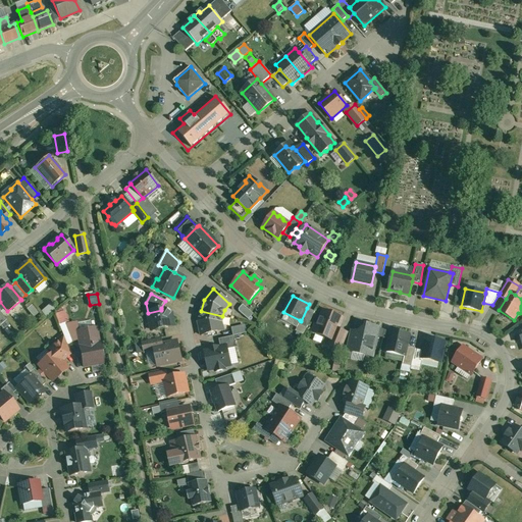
[(39,313),(32,305),(27,309),(34,317),(39,313)]
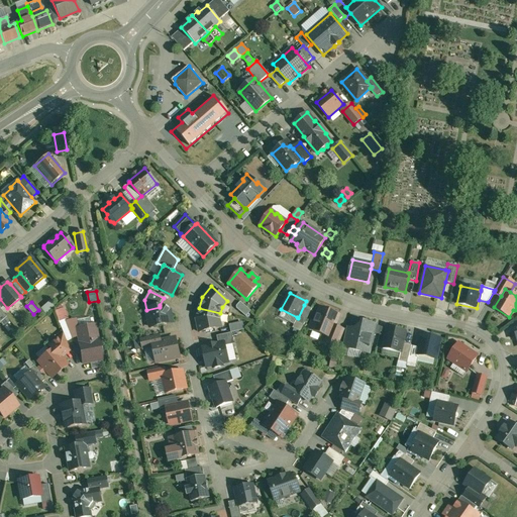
[(250,311),(240,302),(236,306),(236,308),(245,316),(250,311)]
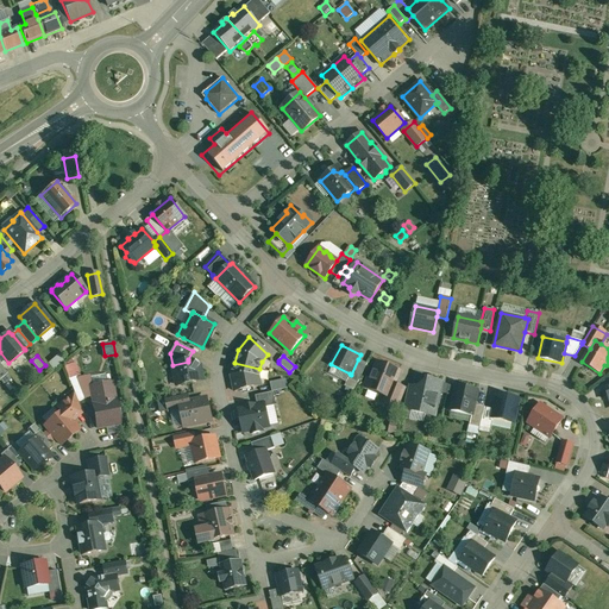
[(56,357),(49,362),(55,369),(62,364),(56,357)]
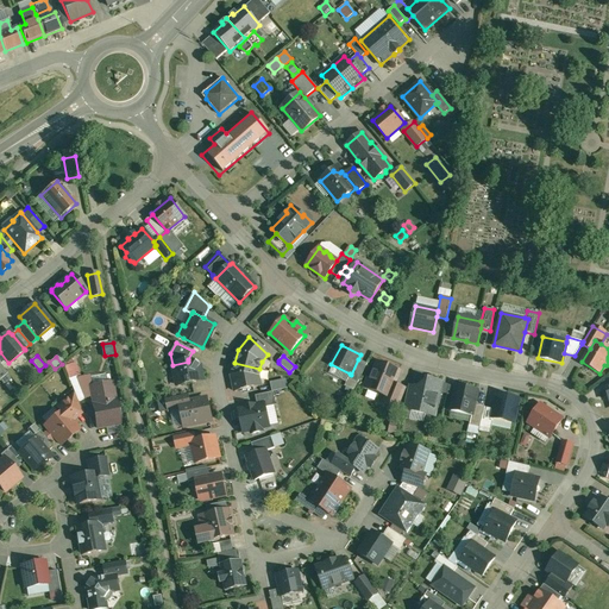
[(358,359),(351,375),(350,374),(347,378),(358,383),(368,364),(358,359)]
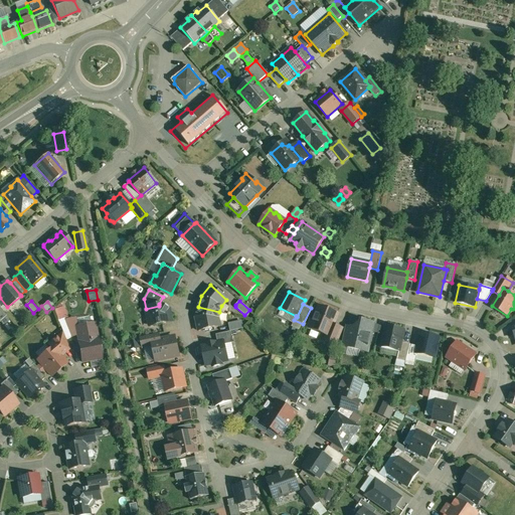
[(159,306),(146,309),(150,326),(172,322),(169,308),(163,305),(159,306)]
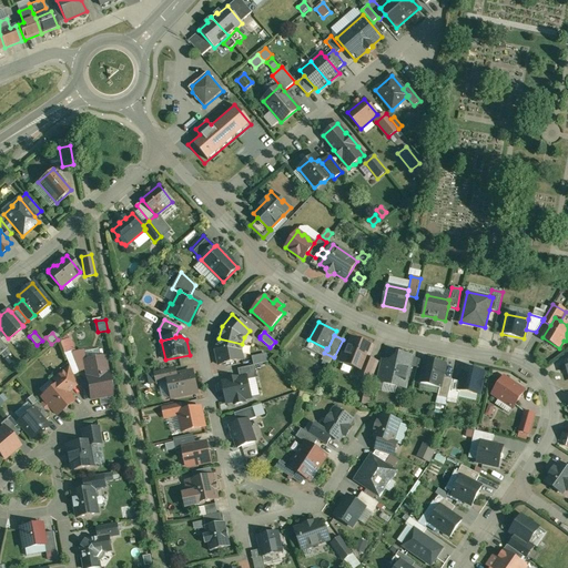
[(70,338),(60,343),(64,354),(74,350),(70,338)]
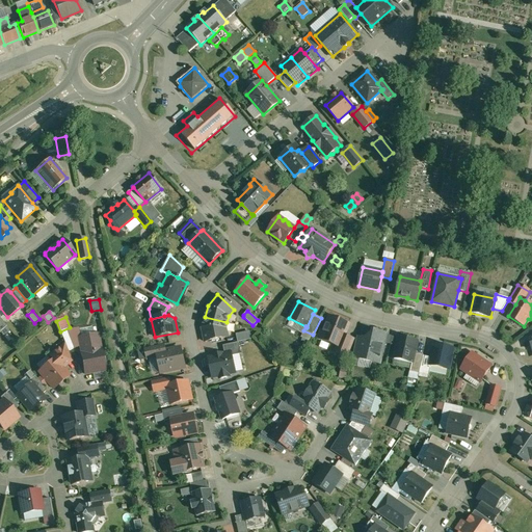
[(227,322),(205,317),(202,327),(205,342),(228,337),(225,328),(227,322)]
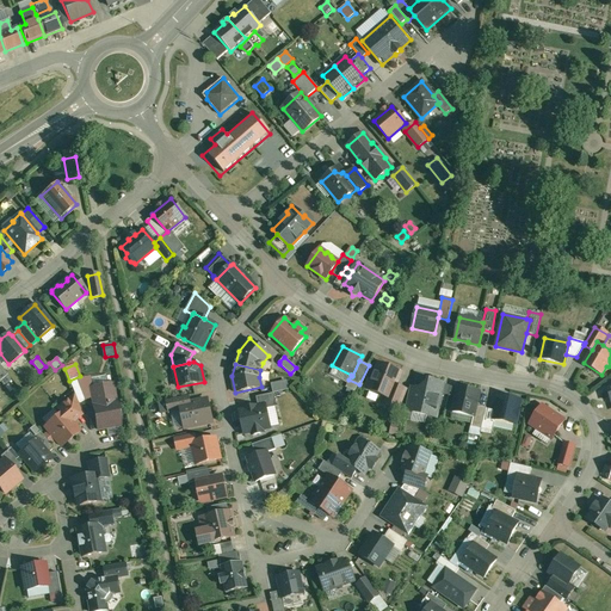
[(400,372),(378,364),(371,382),(369,381),(365,389),(387,397),(390,399),(395,386),(400,372)]
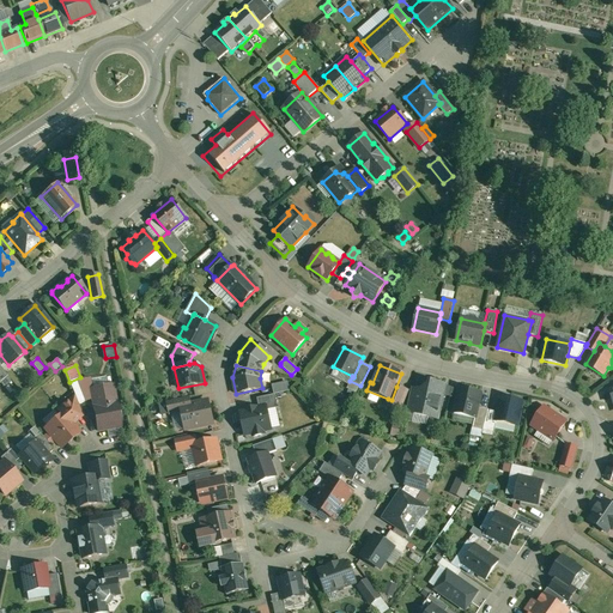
[(90,378),(77,381),(85,401),(93,399),(91,389),(92,389),(90,378)]
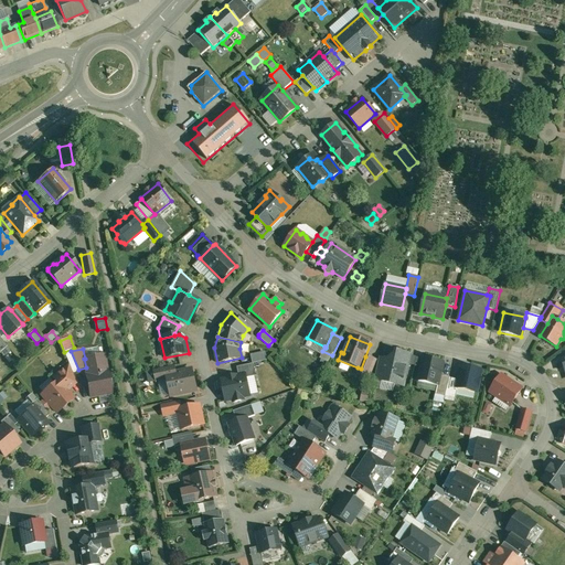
[(265,352),(252,355),(253,363),(266,360),(265,352)]
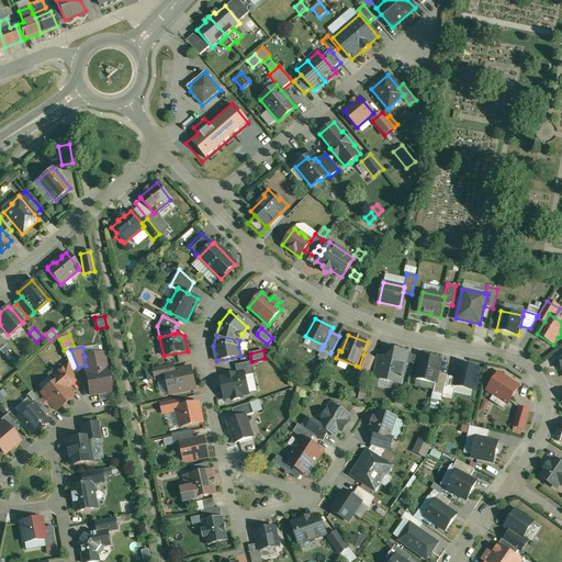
[(392,360),(383,358),(383,359),(379,377),(379,379),(400,383),(402,382),(408,353),(394,350),(392,360)]
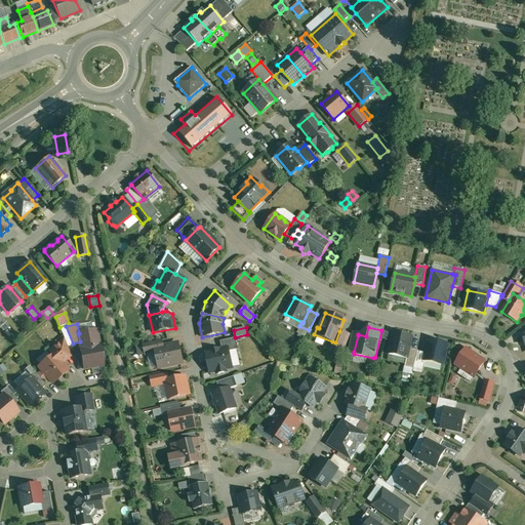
[(79,333),(78,333),(80,341),(81,349),(80,349),(84,369),(91,367),(104,365),(101,345),(98,346),(95,330),(79,333)]
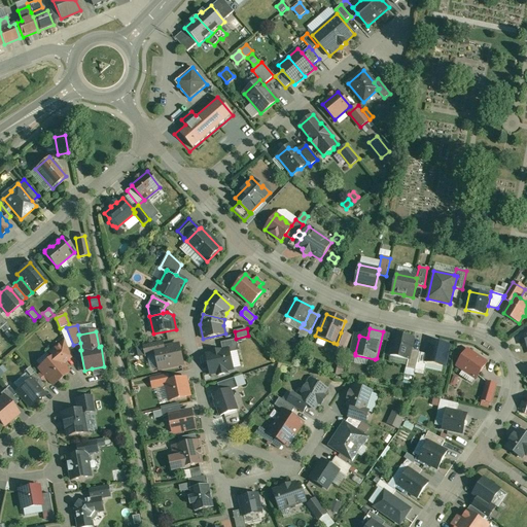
[(341,332),(337,344),(334,343),(331,349),(343,353),(350,337),(341,332)]
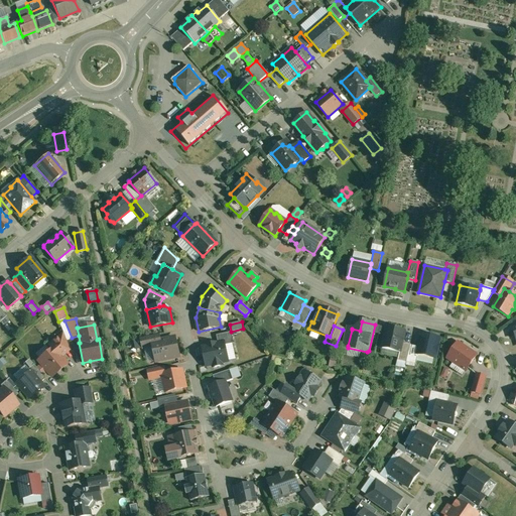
[(404,331),(386,327),(382,348),(399,352),(400,352),(402,343),(404,331)]
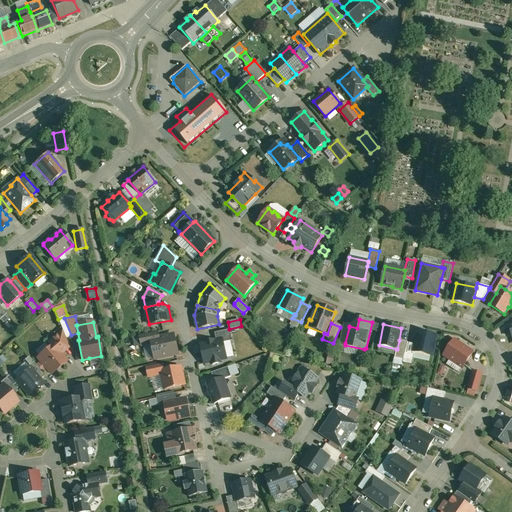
[(343,325),(339,342),(345,343),(349,327),(343,325)]
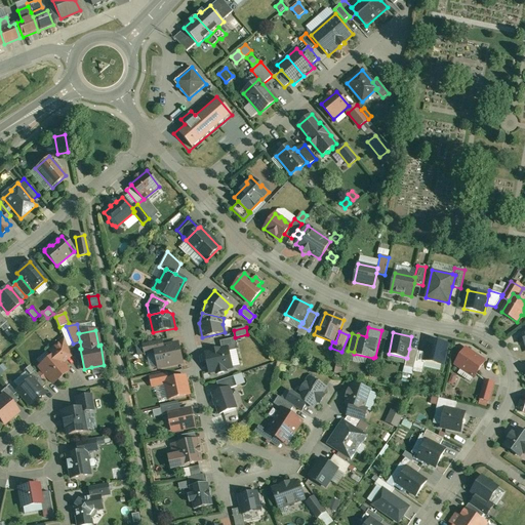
[(235,337),(219,340),(221,350),(228,349),(229,351),(238,349),(235,337)]
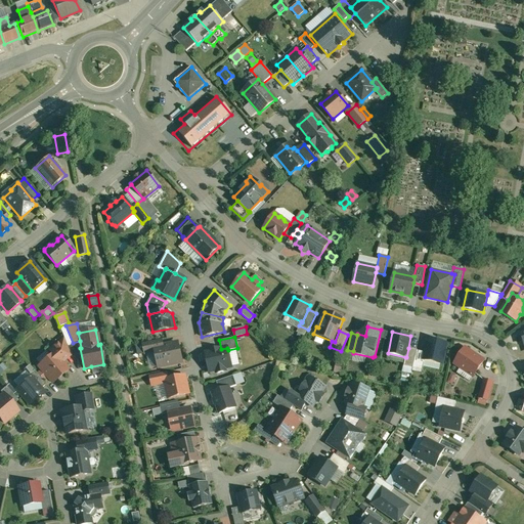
[(63,338),(50,349),(53,353),(54,353),(62,362),(71,355),(64,338),(63,338)]
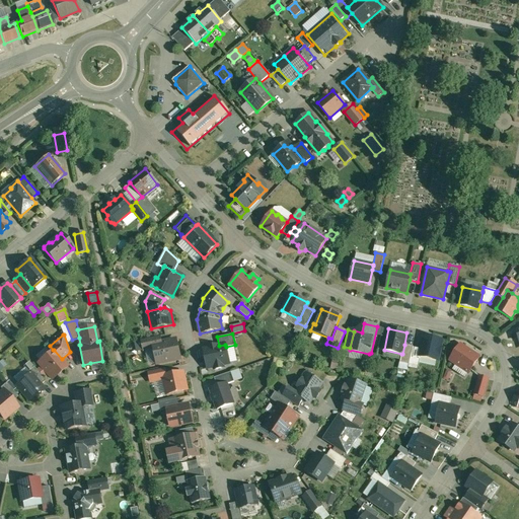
[(159,337),(141,341),(144,351),(154,349),(153,345),(161,343),(159,337)]
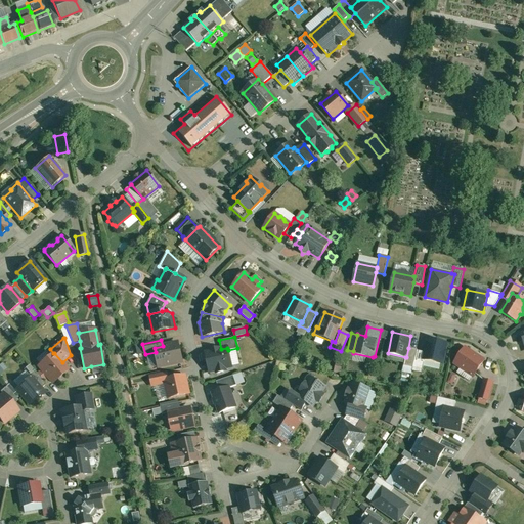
[(446,344),(428,340),(426,352),(424,359),(425,360),(442,363),(446,344)]
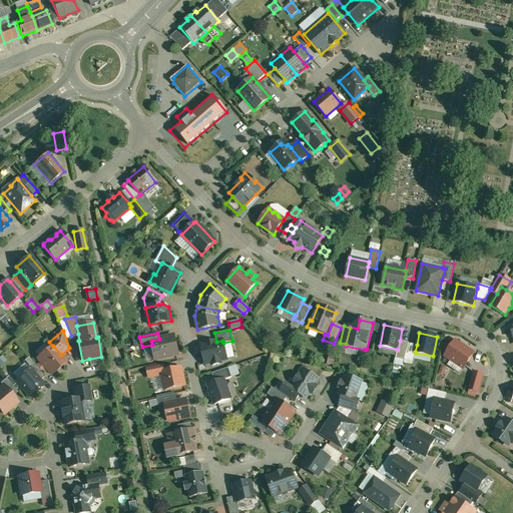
[(159,339),(151,341),(152,345),(155,360),(177,355),(173,336),(159,339)]
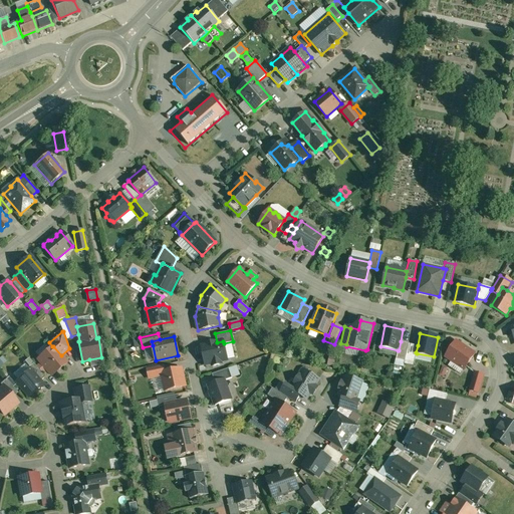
[(217,342),(202,346),(205,364),(212,362),(213,365),(221,363),(220,360),(227,359),(224,343),(223,341),(217,342)]
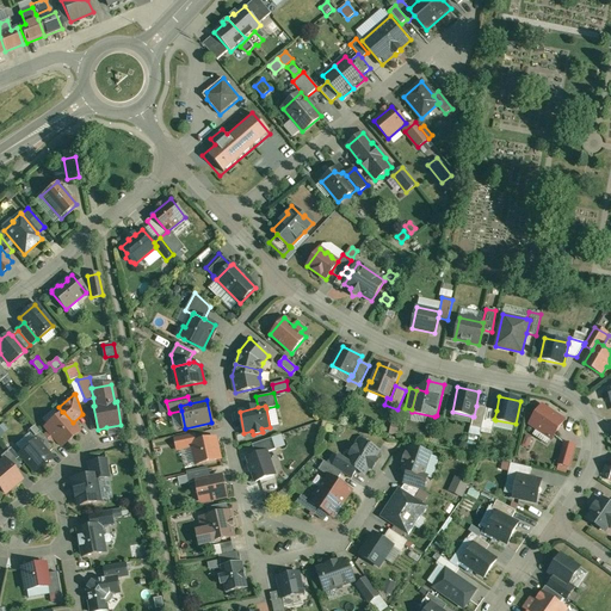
[(476,406),(474,417),(473,417),(470,426),(481,429),(482,424),(486,408),(476,406)]
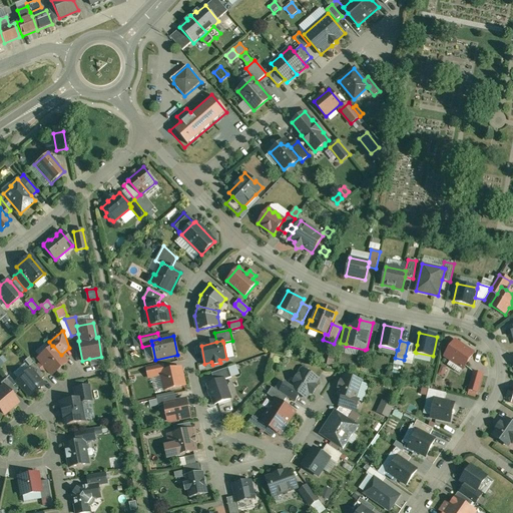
[(473,354),(455,341),(445,356),(451,360),(448,365),(459,373),(462,367),(463,368),(473,354)]
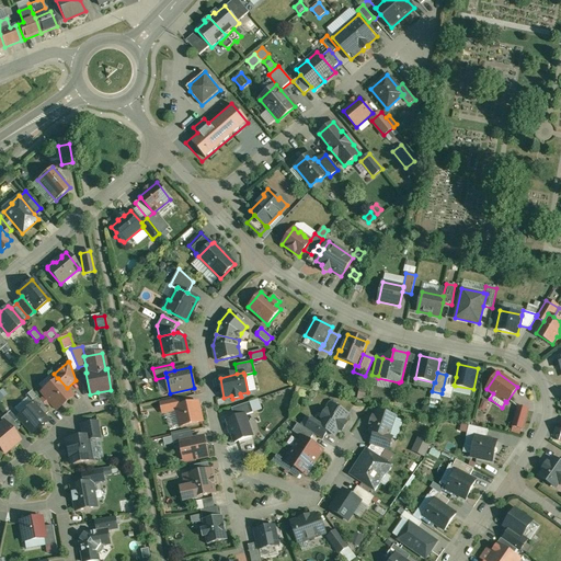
[(456,377),(446,375),(443,389),(453,391),(455,386),(454,385),(456,377)]
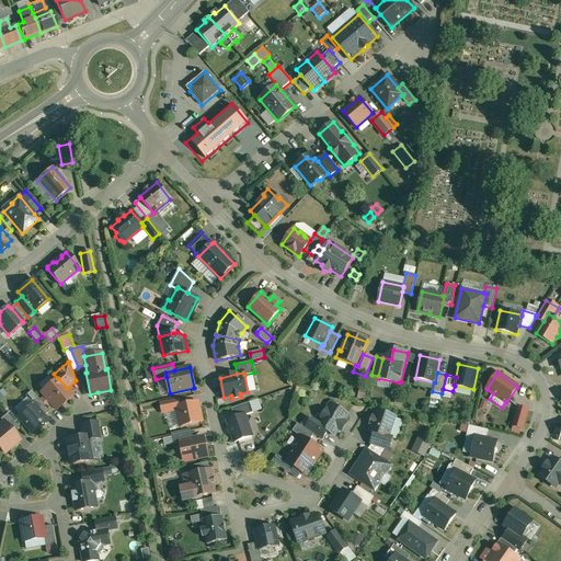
[(67,388),(58,378),(57,378),(42,392),(56,410),(73,396),(67,388)]
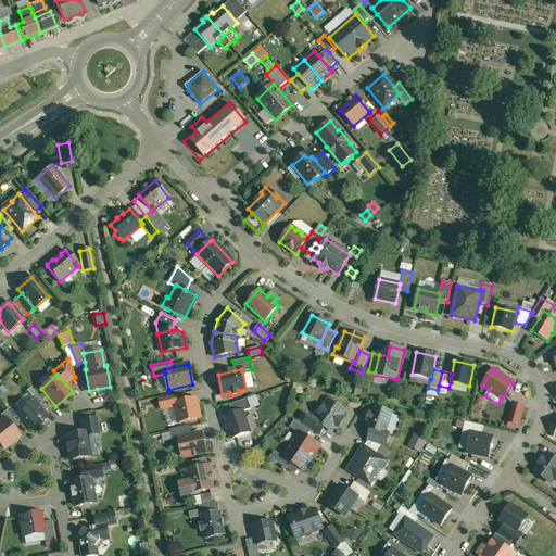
[(110,387),(97,389),(98,396),(111,394),(110,387)]
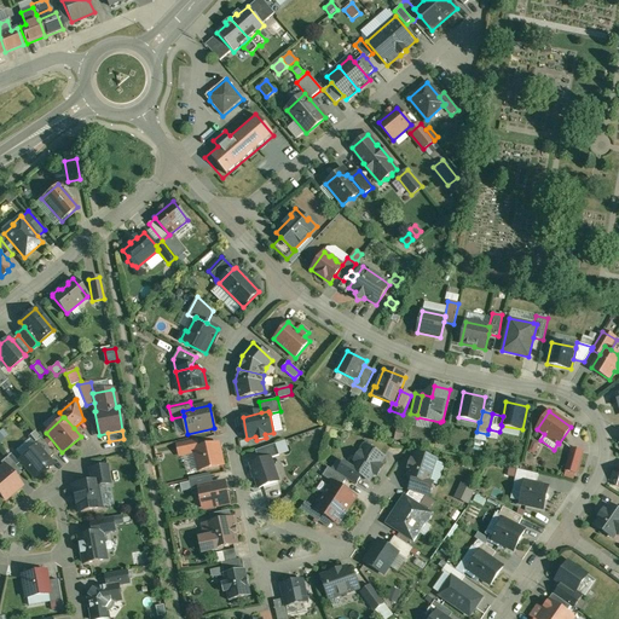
[(55,453),(40,437),(34,443),(36,446),(36,445),(48,460),(55,453)]
